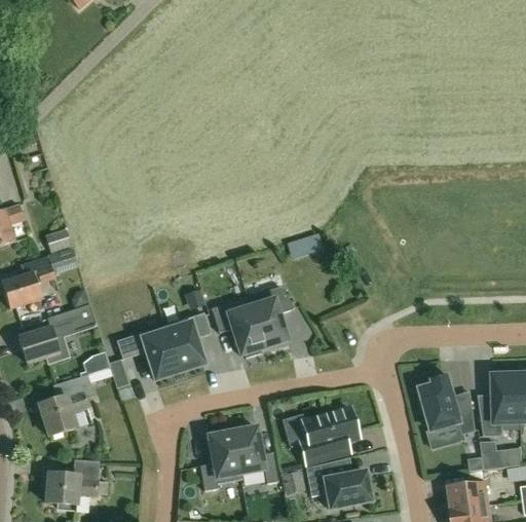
[(8,223),(23,219),(19,204),(2,210),(2,209),(0,209),(0,245),(13,241),(8,223)]
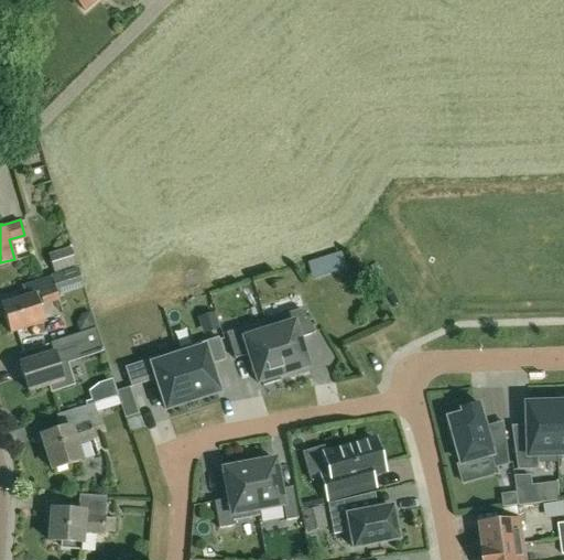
[(49,251),(54,272),(76,266),(77,265),(71,244),(49,251)]
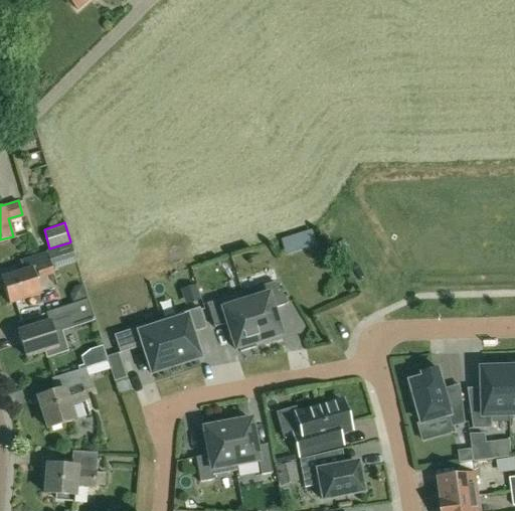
[(69,242),(49,248),(46,249),(49,262),(32,267),(32,266),(1,276),(9,301),(40,292),(35,277),(53,272),(51,267),(74,260),(69,242)]
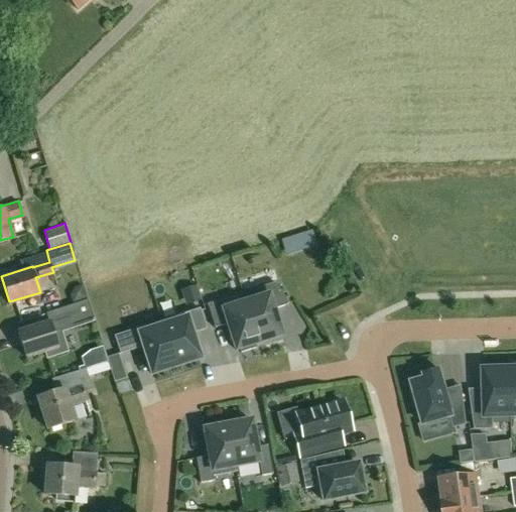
[(288,301),(275,279),(243,290),(259,340),(282,333),(273,306),(288,301)]
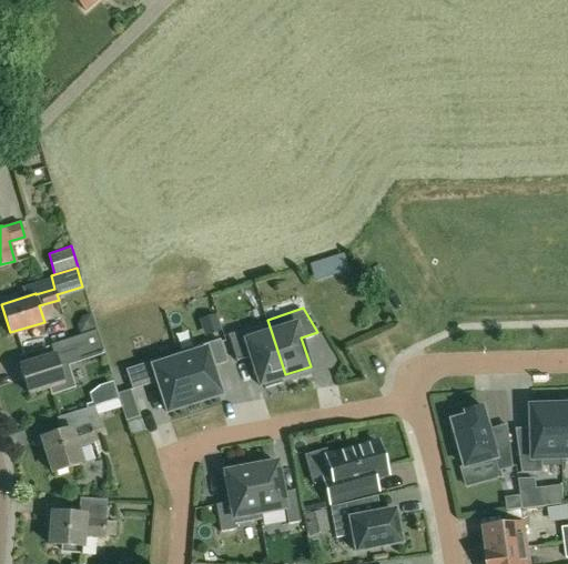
[(285,374),(267,320),(266,320),(270,330),(245,338),(242,328),(227,332),(236,359),(251,354),(260,383),(264,381),(265,385),(282,380),(281,376),(285,374)]
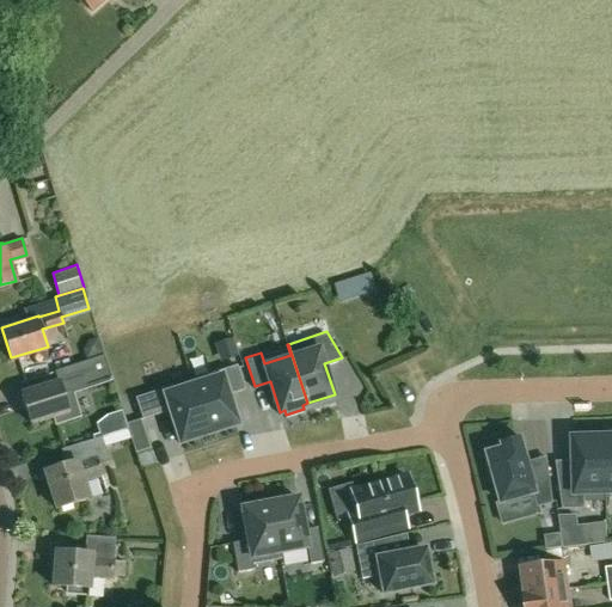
[(238,422),(227,391),(244,385),(234,353),(208,361),(212,371),(191,376),(208,429),(219,425),(219,428),(238,422)]
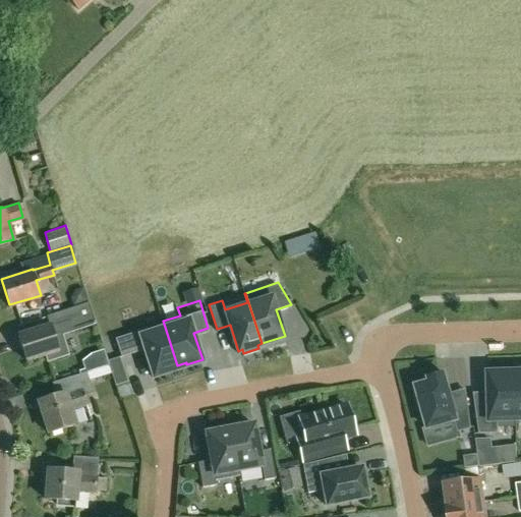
[(62,322),(70,336),(99,320),(92,305),(62,322)]
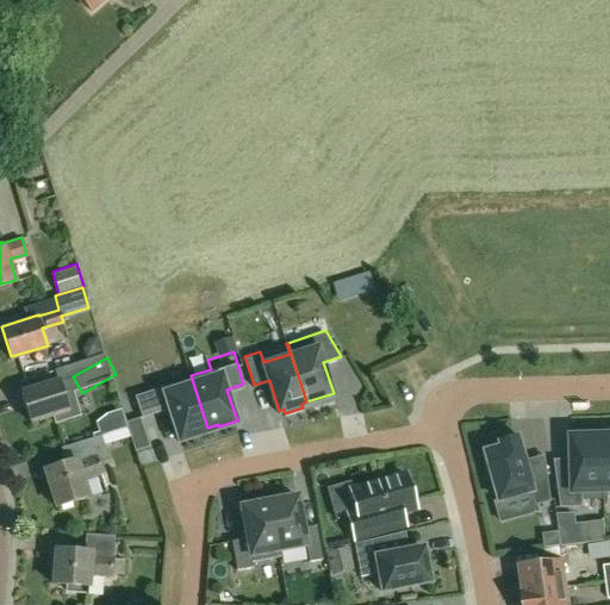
[(207,428),(191,375),(135,394),(142,416),(169,406),(180,440),(198,434),(197,430),(207,428)]
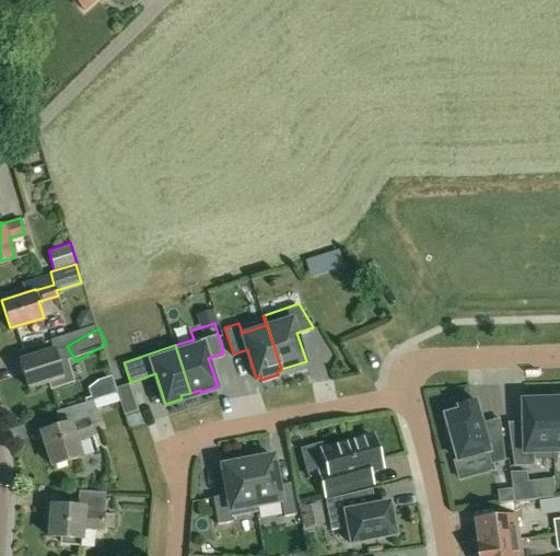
[(61,374),(57,359),(53,348),(20,358),(28,385),(61,374)]
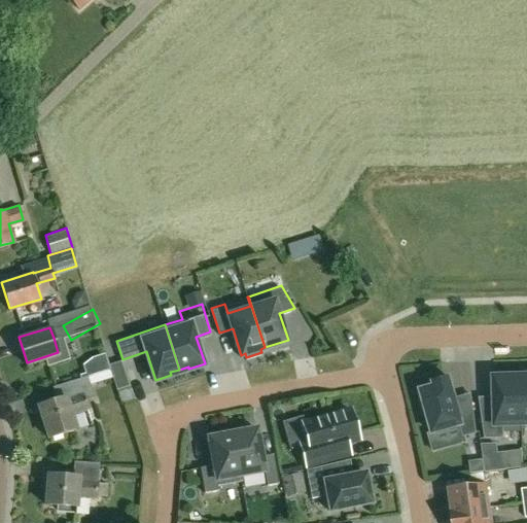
[(111,357),(93,365),(98,377),(116,368),(111,357)]
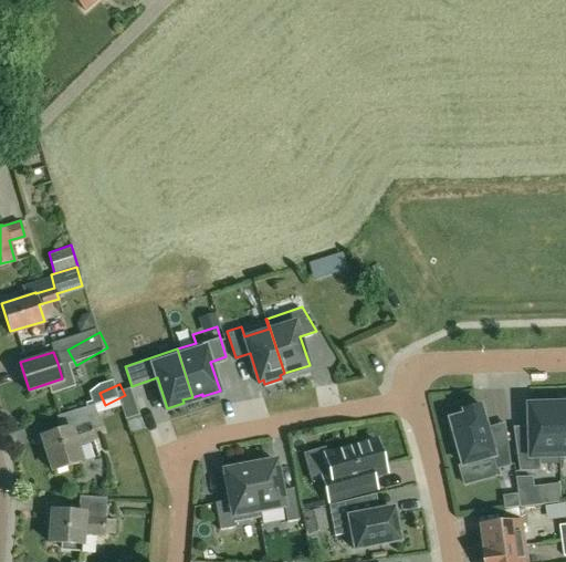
[(561,455),(559,402),(549,402),(549,397),(531,398),(532,428),(515,429),(521,468),(541,468),(541,455),(561,455)]
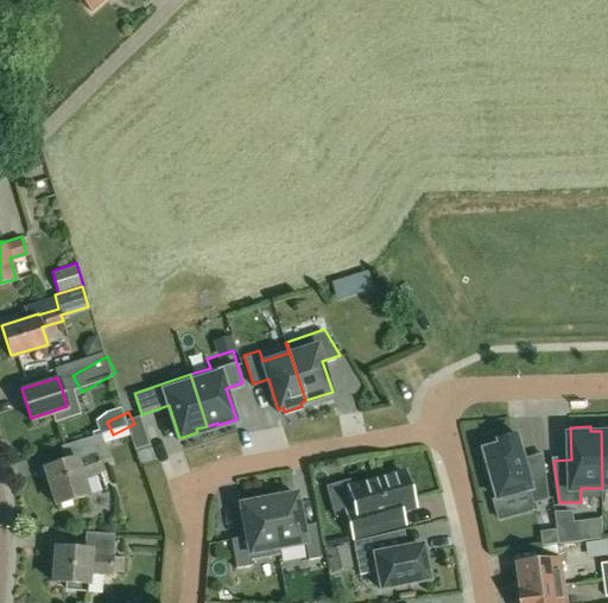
[(101,470),(97,459),(106,456),(99,432),(69,442),(74,457),(46,465),(58,502),(88,493),(83,476),(101,470)]
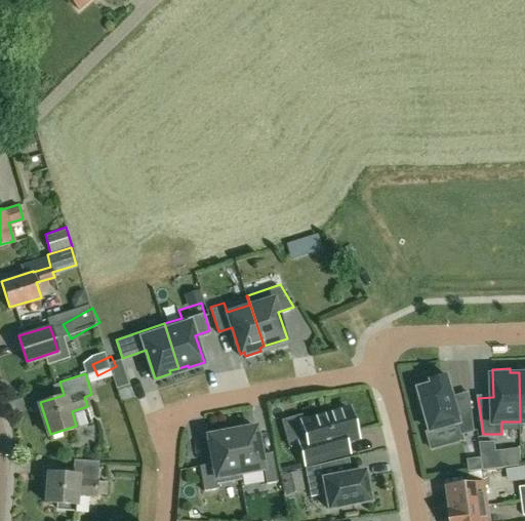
[(455,400),(448,374),(418,383),(421,394),(417,395),(422,411),(427,410),(432,430),(459,422),(462,432),(474,429),(470,396),(455,400)]
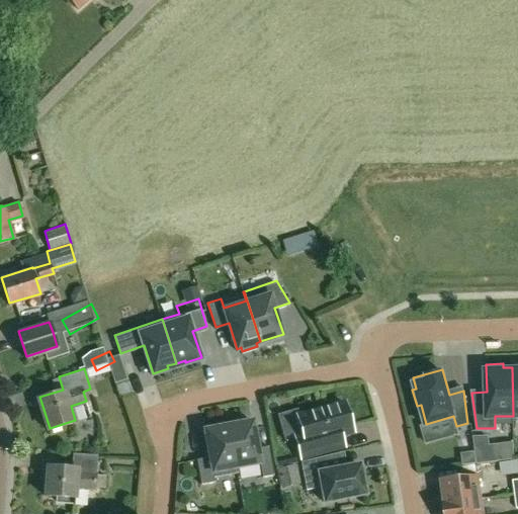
[(352,428),(345,402),(340,403),(339,398),(322,403),(324,407),(297,414),(303,432),(294,434),(300,455),(344,443),(341,432),(352,428)]
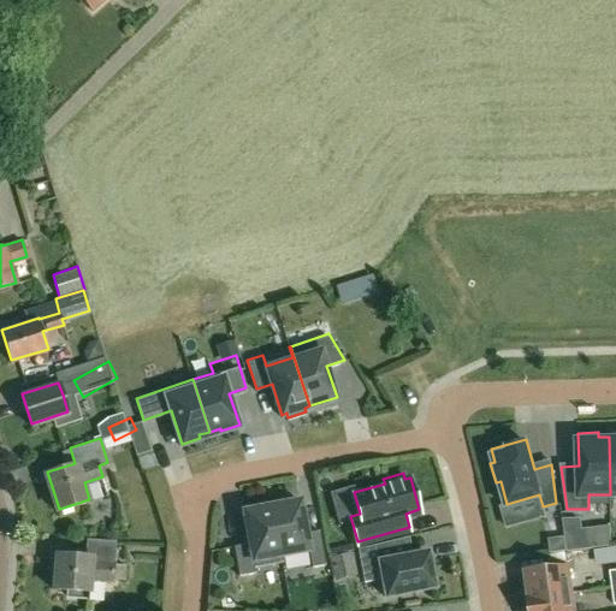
[(277,503),(272,504),(282,559),(283,559),(282,553),(309,549),(312,564),(325,562),(319,528),(306,531),(300,498),(296,499),(295,494),(276,498),(277,503)]
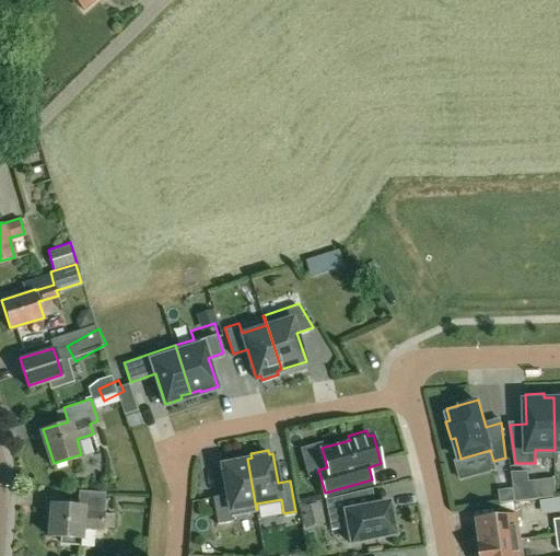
[(256,509),(247,459),(243,460),(242,455),(224,459),(225,462),(221,463),(226,493),(212,495),(218,522),(232,519),(231,513),(256,509)]
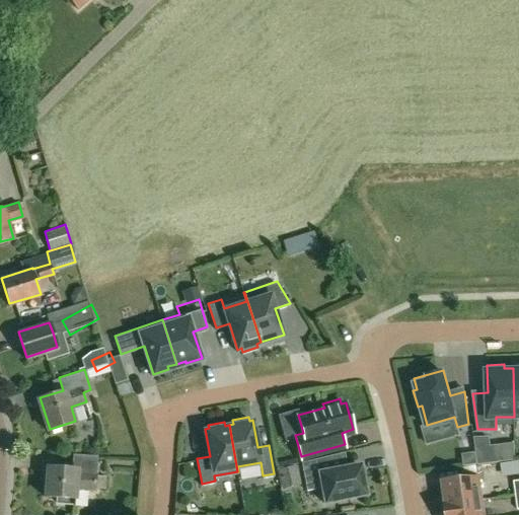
[(106,475),(95,474),(97,455),(74,453),(73,468),(48,465),(45,495),(57,496),(56,501),(74,503),(75,486),(94,488),(94,485),(105,486),(106,475)]
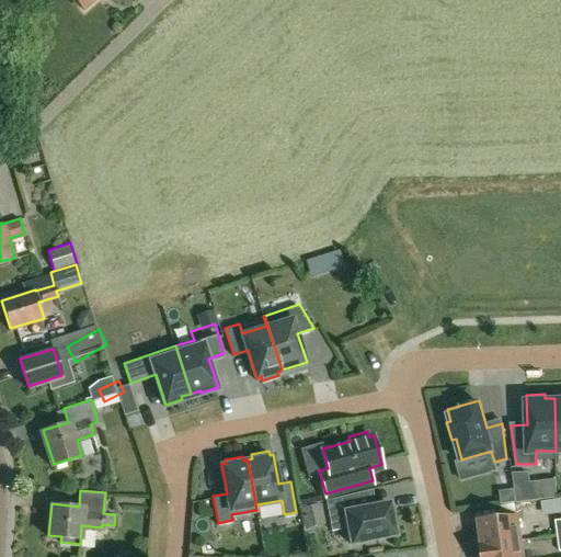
[(355,492),(325,499),(331,529),(347,525),(351,542),(396,534),(390,501),(358,508),(355,492)]
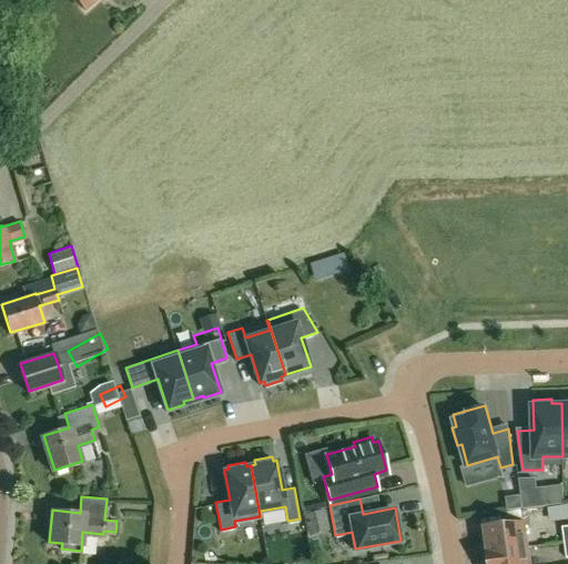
[(525,520),(484,525),(487,550),(528,544),(525,520)]
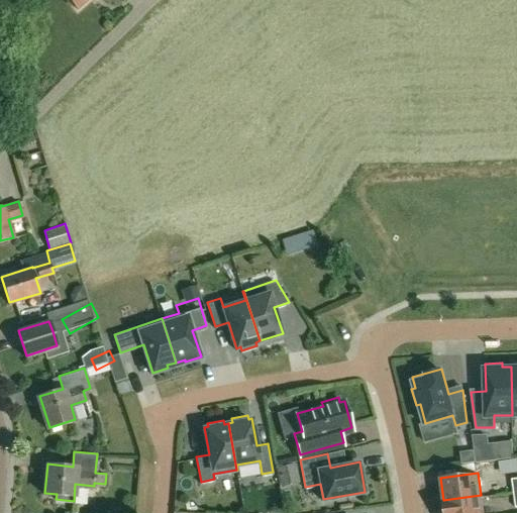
[(483,512),(481,495),(443,500),(445,512),(483,512)]
